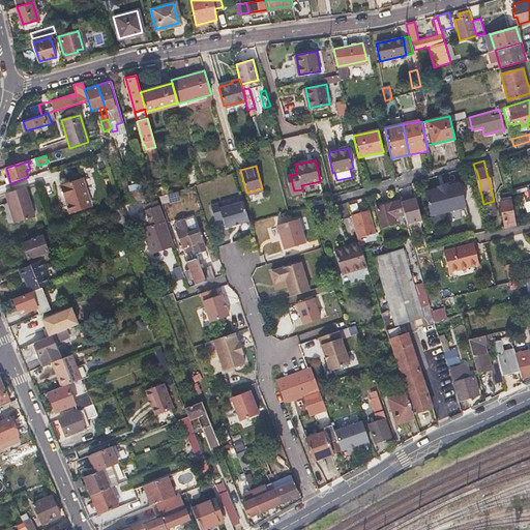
[(82,178),(71,181),(61,185),(70,212),(91,205),(82,178)]
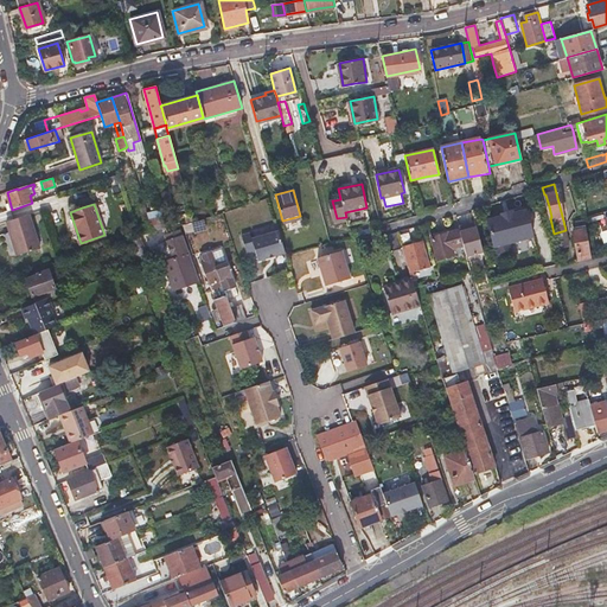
[(486,219),(494,247),(496,246),(498,254),(502,257),(510,255),(511,250),(510,243),(532,237),(525,209),(512,212),(512,210),(500,213),(502,216),(486,219)]
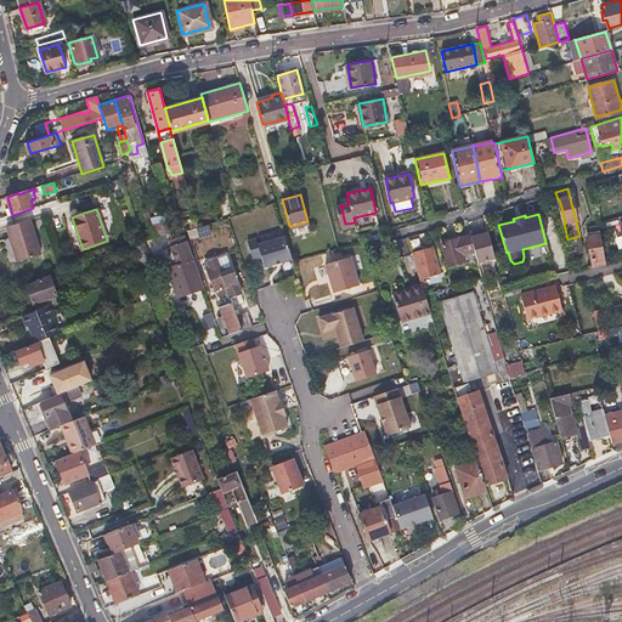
[(29,221),(17,225),(6,228),(16,263),(40,255),(29,221)]
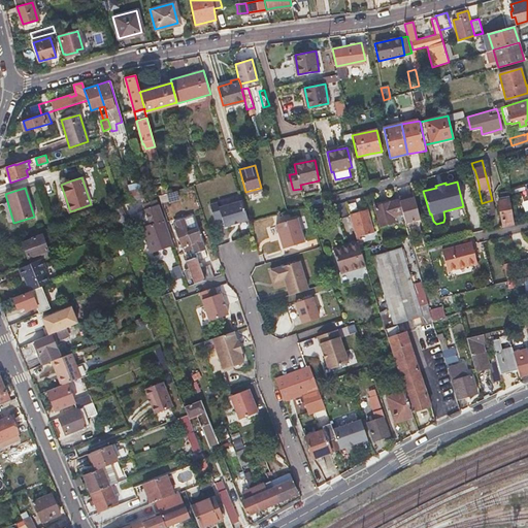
[(398,199),(403,217),(404,222),(420,218),(414,193),(398,198),(398,199)]
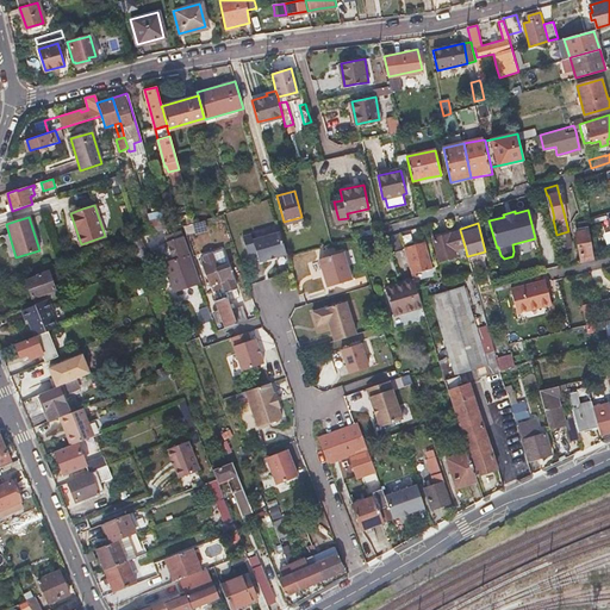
[(589,225),(583,226),(578,228),(582,244),(585,261),(595,259),(589,225)]
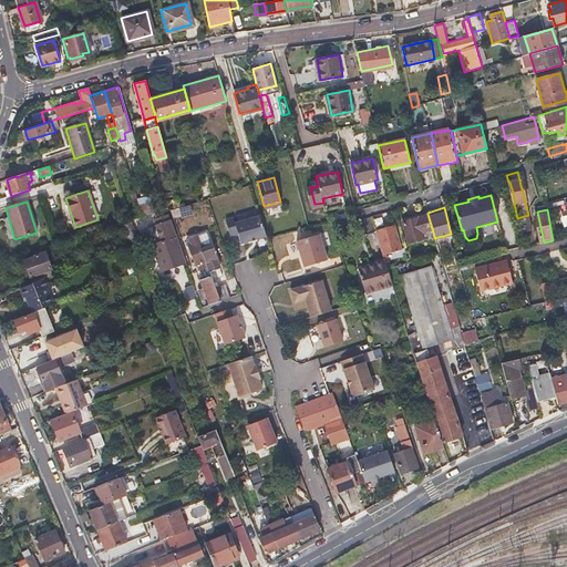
[(152,218),(161,243),(173,238),(164,214),(152,218)]
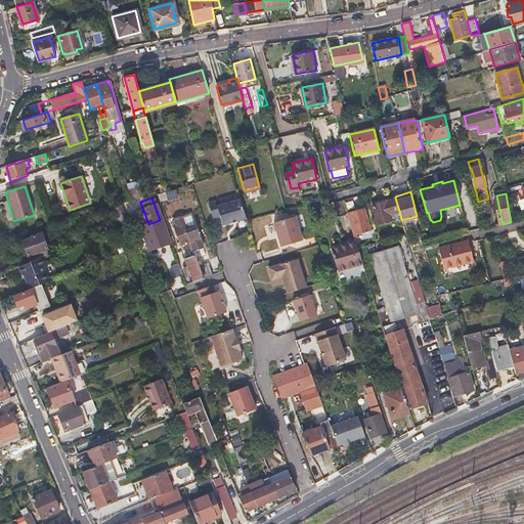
[(222,223),(246,217),(241,198),(217,205),(215,200),(208,202),(212,216),(220,214),(222,223)]
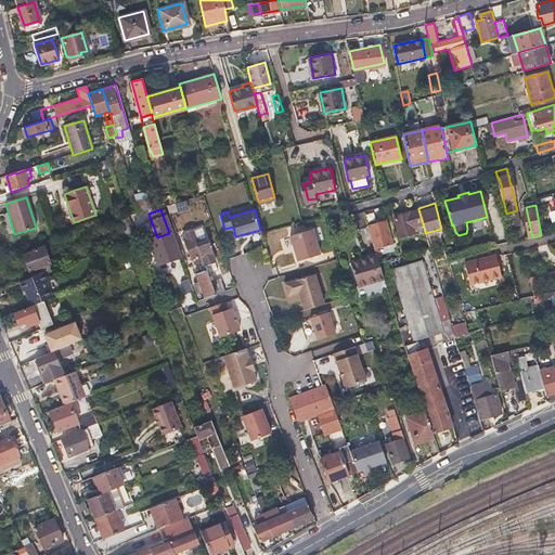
[(399,235),(424,228),(418,209),(409,213),(394,217),(399,235)]
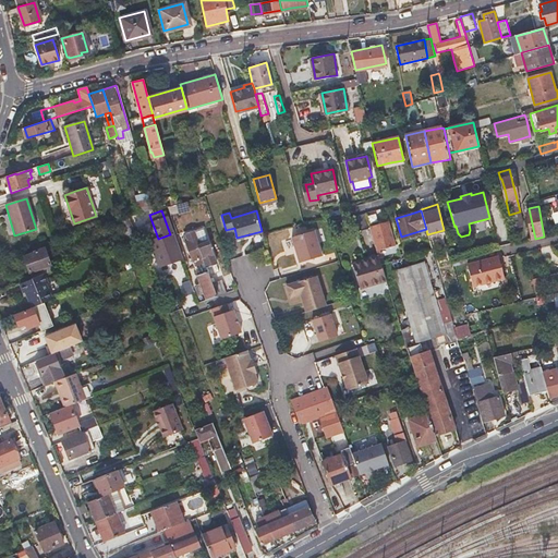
[(125,242),(136,238),(128,218),(117,222),(125,242)]
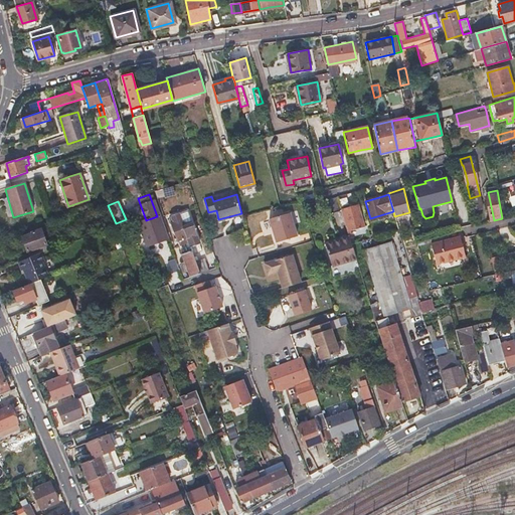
[(347,230),(355,227),(364,224),(357,204),(340,209),(347,230)]
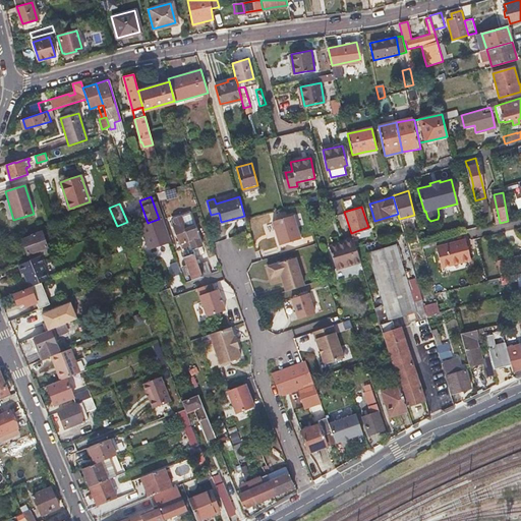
[(183,214),(180,215),(184,229),(188,227),(183,214)]
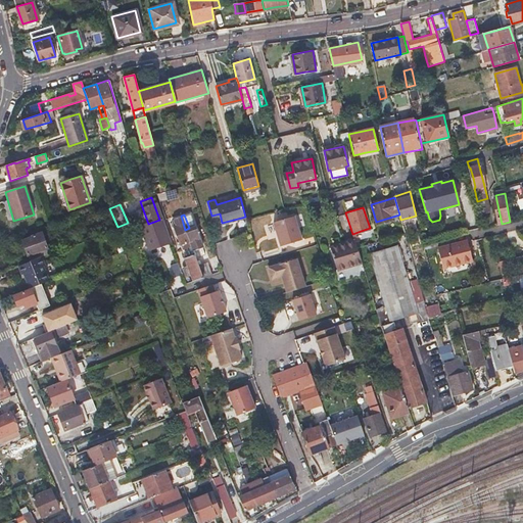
[(280,245),(302,238),(295,215),(273,221),(280,245)]
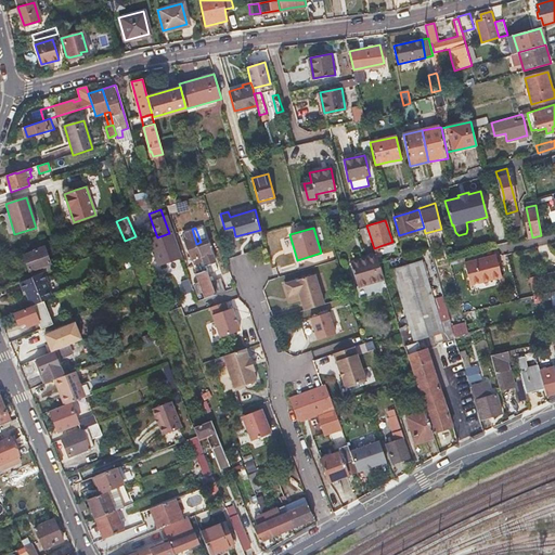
[(196,244),(192,229),(184,232),(185,235),(182,236),(190,260),(185,262),(188,267),(202,261),(204,267),(214,263),(205,241),(201,242),(196,244)]
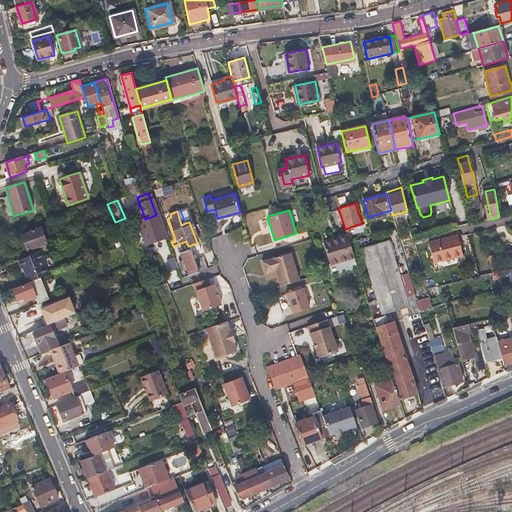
[(156,215),(145,219),(137,221),(146,245),(167,238),(158,214),(156,215)]
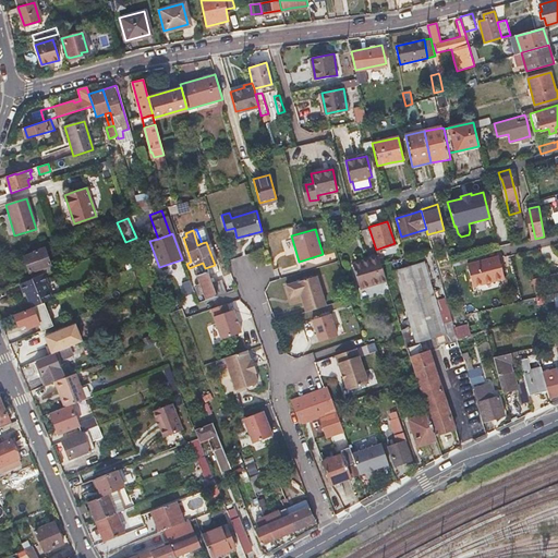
[(31,280),(45,275),(52,273),(44,249),(34,252),(35,254),(23,258),(31,280)]
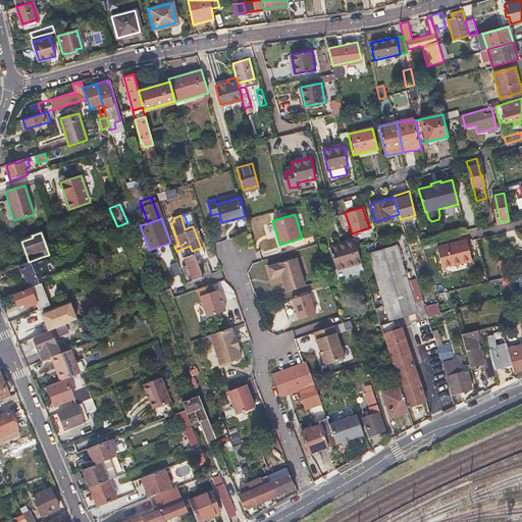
[(335,268),(360,261),(353,238),(345,241),(343,241),(337,243),(328,246),(335,268)]
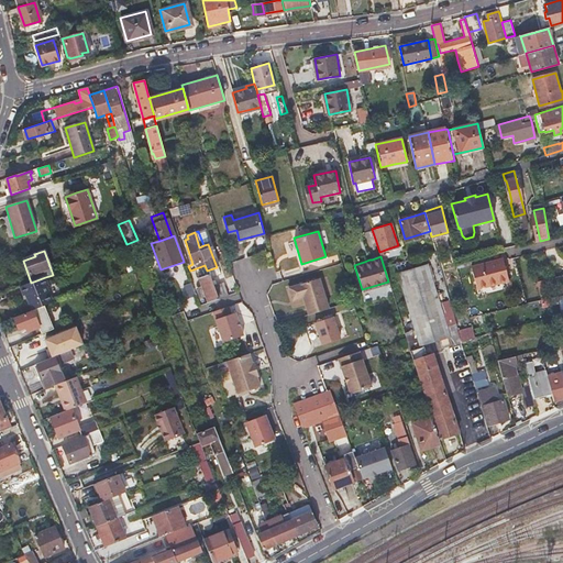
[(508,280),(505,269),(503,260),(471,267),(476,288),(508,280)]
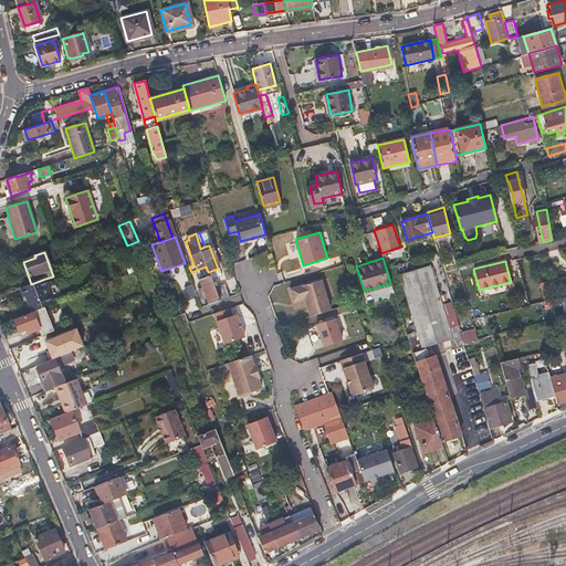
[(429,268),(413,272),(399,276),(416,329),(421,347),(451,338),(454,347),(462,345),(460,337),(451,302),(441,305),(429,268)]
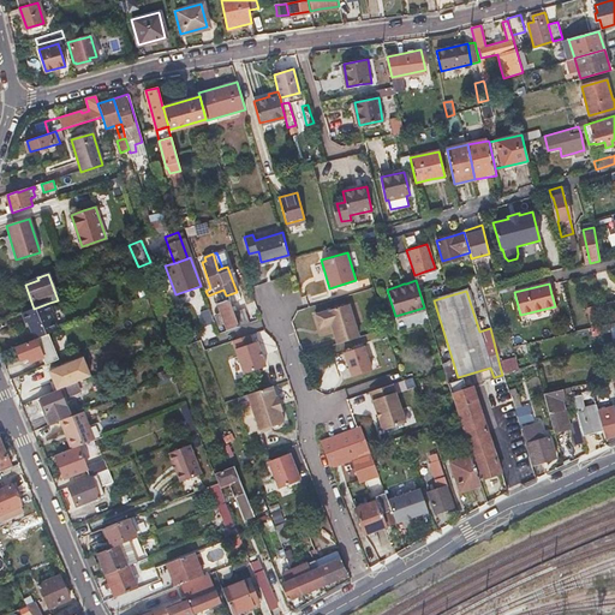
[(238,328),(233,316),(227,300),(216,304),(227,332),(238,328)]
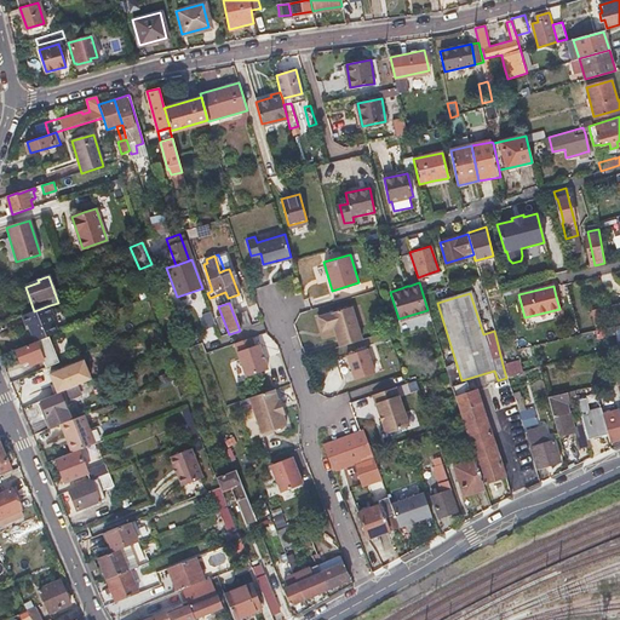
[(52,315),(50,305),(34,311),(22,315),(26,325),(28,323),(34,342),(35,342),(49,337),(57,333),(50,315),(52,315)]
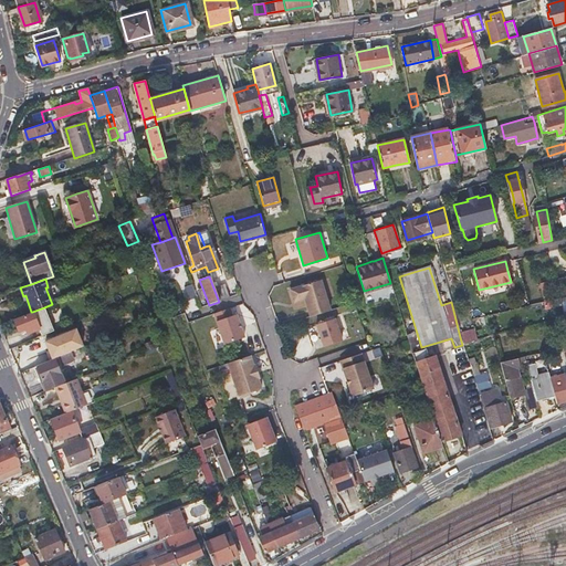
[(310,315),(329,308),(321,279),(290,287),(293,300),(304,297),(310,315)]
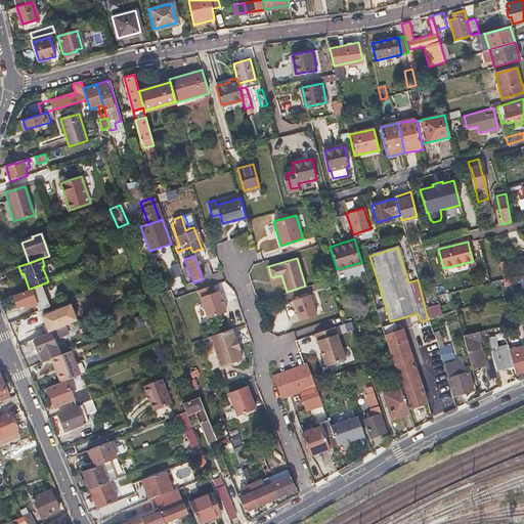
[(206,267),(199,269),(203,279),(210,276),(206,267)]
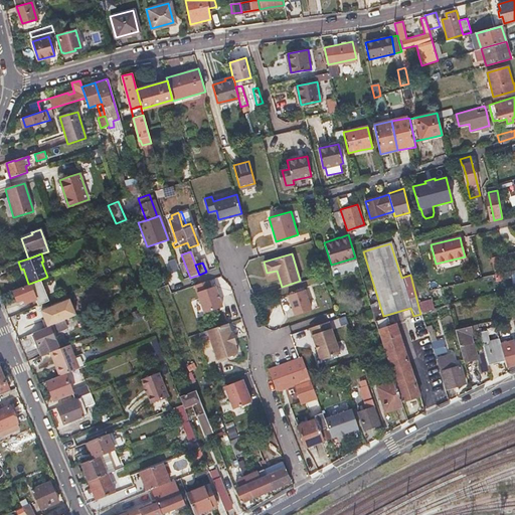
[(30,301),(32,305),(33,308),(49,302),(40,280),(29,284),(29,286),(12,293),(15,302),(21,299),(23,304),(30,301)]
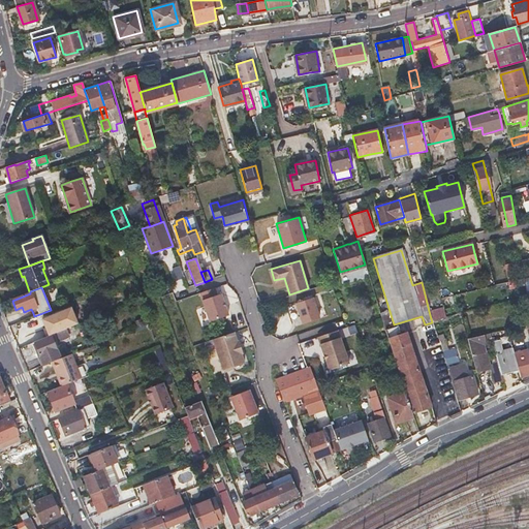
[(214,288),(199,293),(211,322),(229,315),(221,293),(217,296),(214,288)]
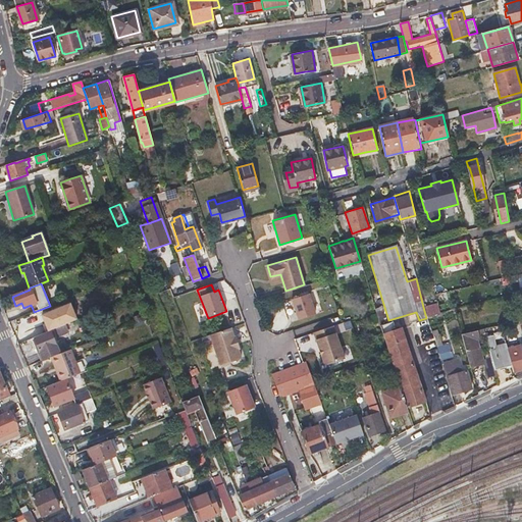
[(506,288),(508,296),(516,294),(514,285),(506,288)]
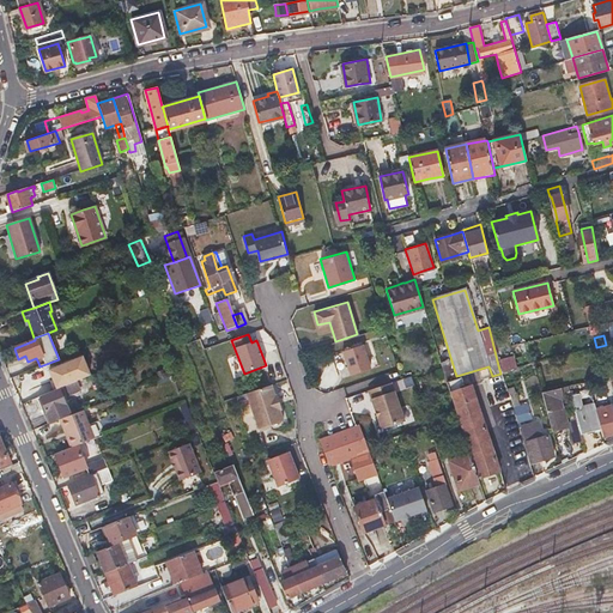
[(350,374),(370,368),(362,341),(353,344),(353,346),(343,350),(350,374)]
